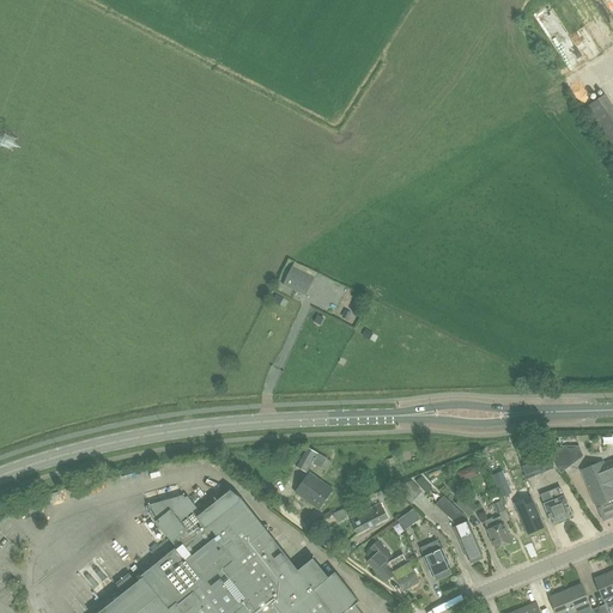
[(612,108),(604,95),(584,108),(612,152),(612,108)]
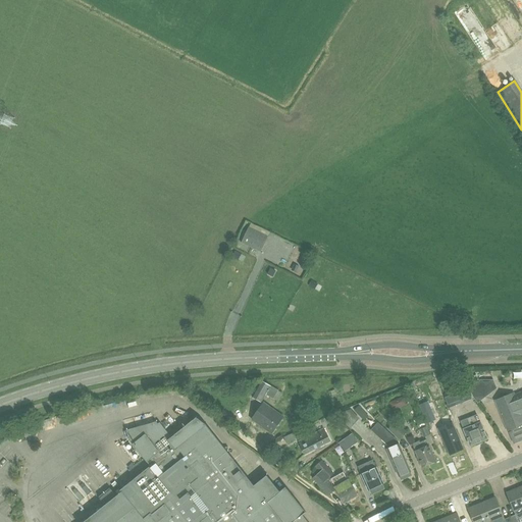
[(249,227),(242,243),(260,251),(267,237),(249,227)]
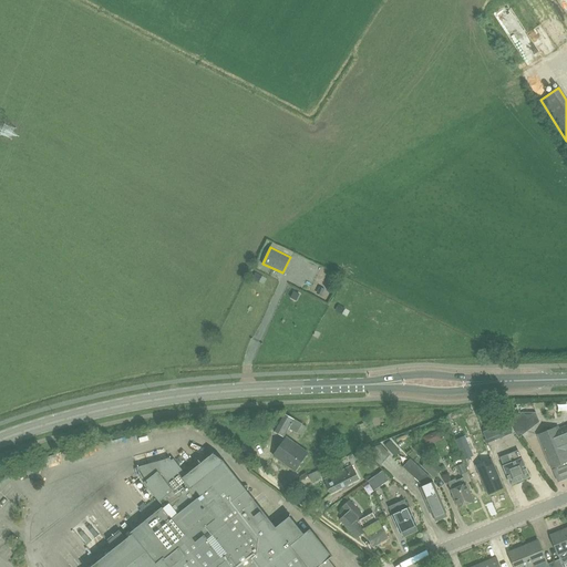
[(506,406),(504,408),(506,412),(507,416),(508,418),(514,432),(518,437),(539,422),(535,412),(522,413),(519,413),(517,408),(515,408),(514,408),(513,405),(507,408),(506,406)]
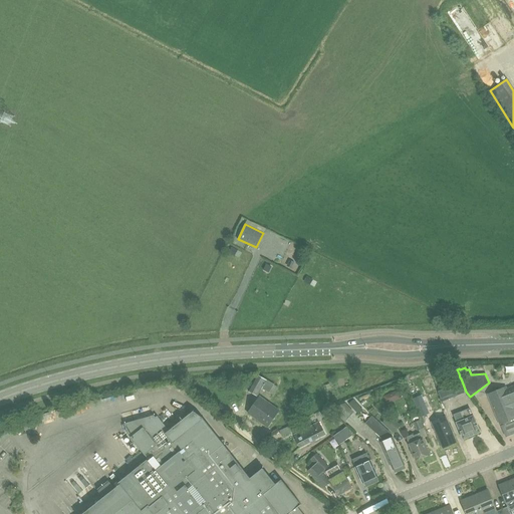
[(249,392),(257,397),(261,389),(269,393),(274,384),(266,379),(266,378),(258,374),(249,392)]
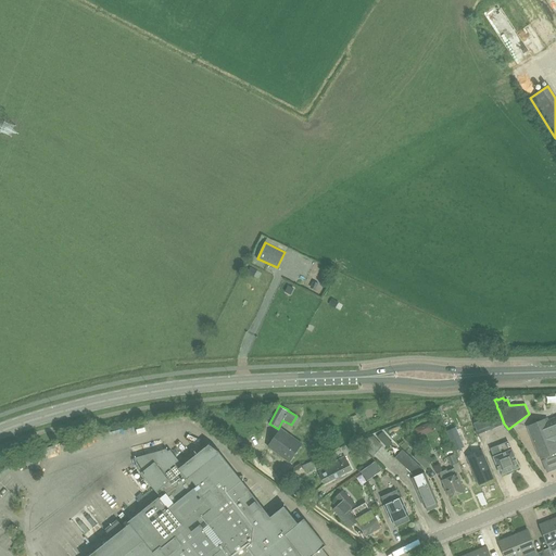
[(472,420),(478,434),(503,425),(496,411),(472,420)]
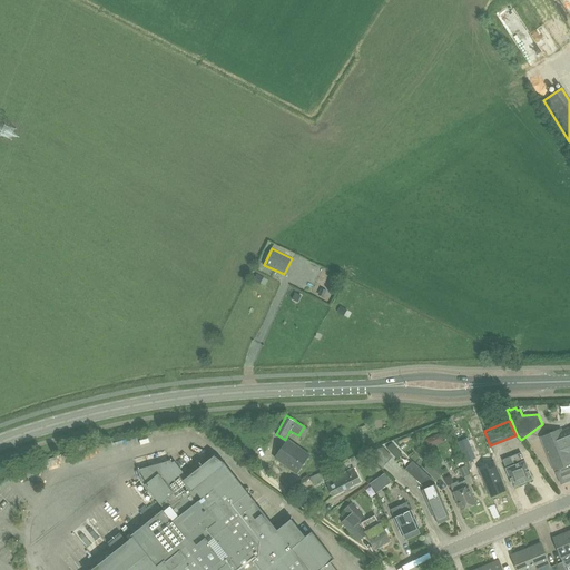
[(569,428),(562,432),(561,429),(540,438),(553,471),(558,470),(559,473),(558,473),(561,483),(569,479),(569,428)]
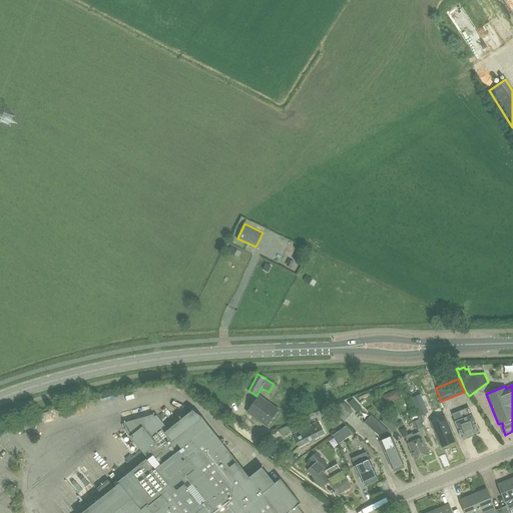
[(129,405),(142,402),(139,393),(127,397),(129,405)]
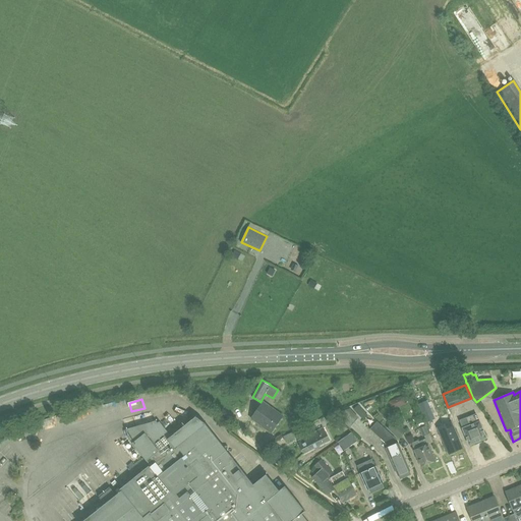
[(418,404),(422,413),(430,410),(426,401),(418,404)]
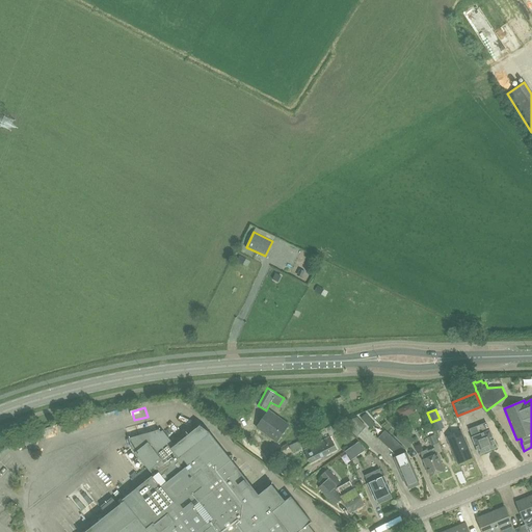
[(257,427),(276,442),(288,425),(269,411),(257,427)]
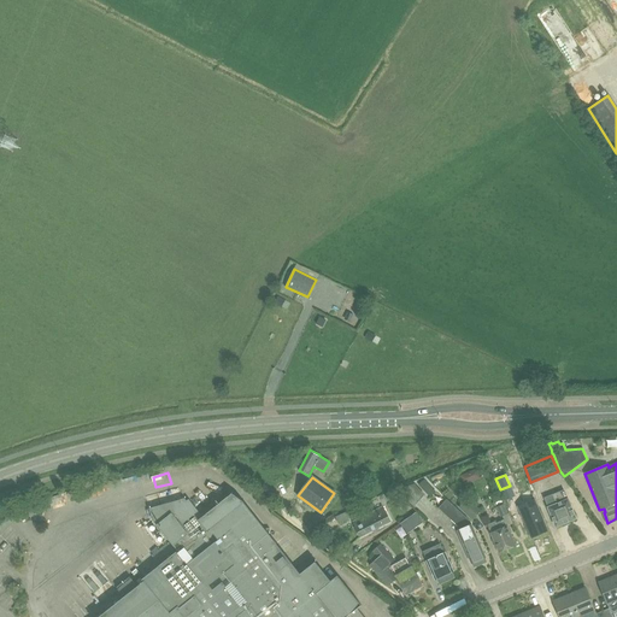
[(418,485),(430,497),(435,492),(424,480),(418,485)]
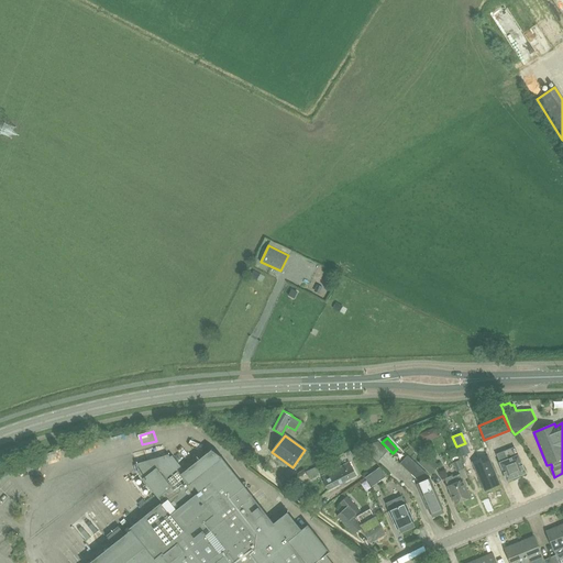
[(351,451),(353,456),(363,453),(360,446),(351,451)]
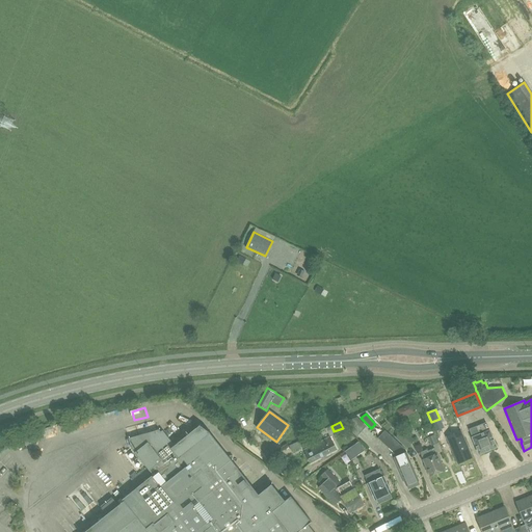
[(470,430),(473,436),(472,436),(479,454),(497,448),(489,430),(488,430),(486,423),(470,430)]
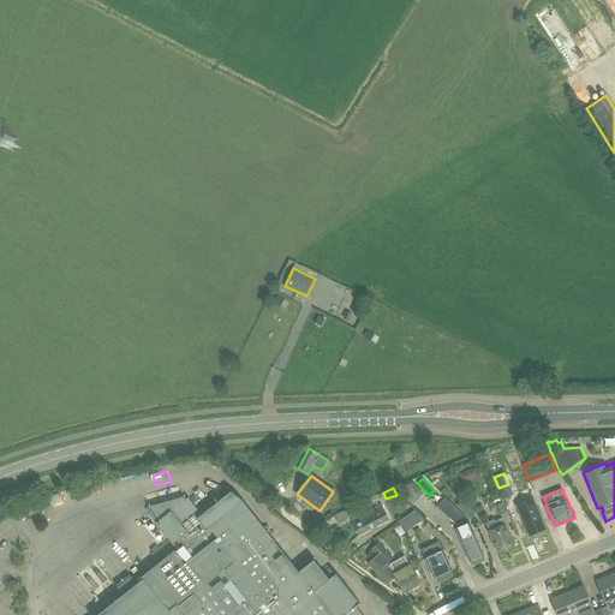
[(144,579),(99,614),(362,614),(356,607),(359,603),(336,574),(329,579),(315,560),(299,572),(242,501),(231,493),(201,517),(184,497),(148,507),(151,518),(177,550),(143,578),(144,579)]
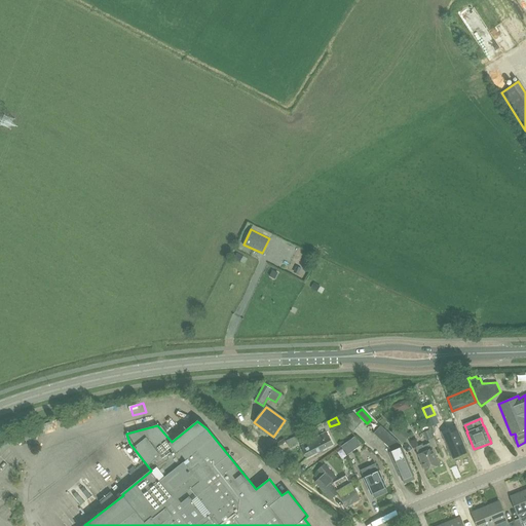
[(380,425),(373,434),(391,450),(389,451),(402,480),(414,475),(401,446),(400,443),(380,425)]
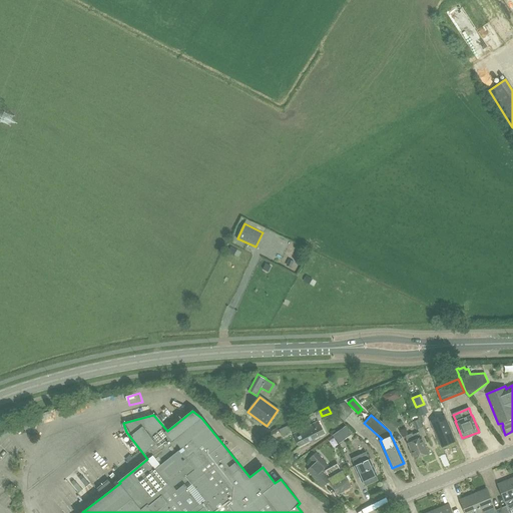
[(382,422),(393,432),(399,425),(388,415),(382,422)]
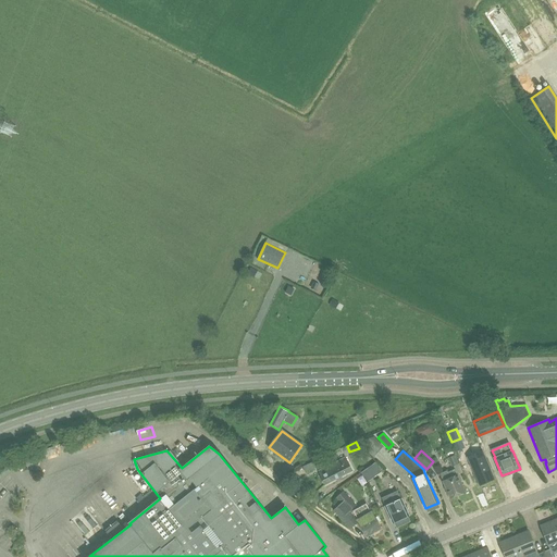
[(447,458),(452,467),(458,463),(454,455),(447,458)]
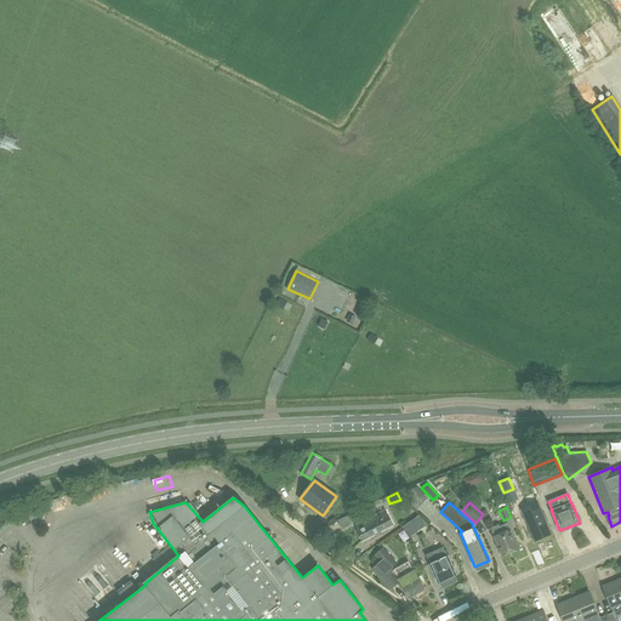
[(337,520),(341,528),(353,523),(353,524),(364,519),(359,510),(349,513),(349,514),(337,520)]
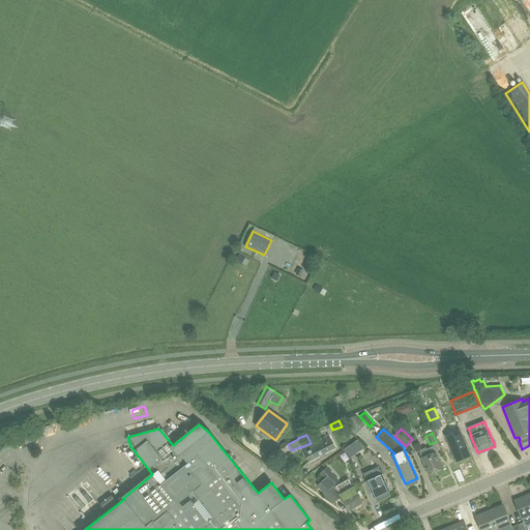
[(310,462),(322,455),(335,448),(329,436),(321,440),(318,435),(313,437),(316,442),(303,448),(310,462)]
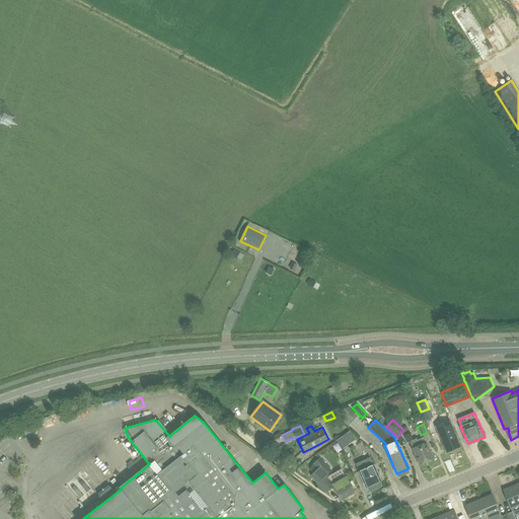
[(439,434),(434,436),(438,447),(444,445),(447,452),(460,447),(452,428),(445,431),(443,428),(438,430),(439,434)]
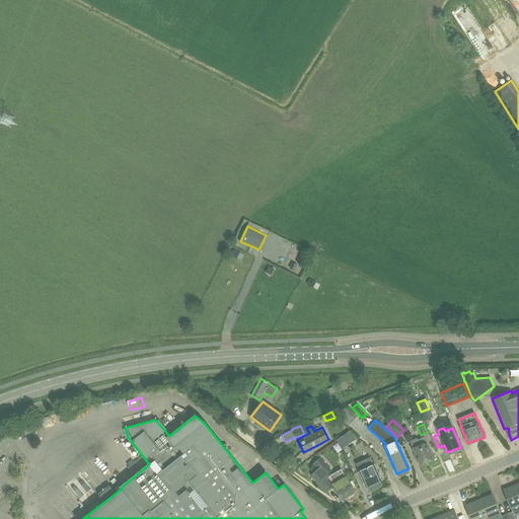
[(350,431),(337,440),(343,449),(356,440),(350,431)]
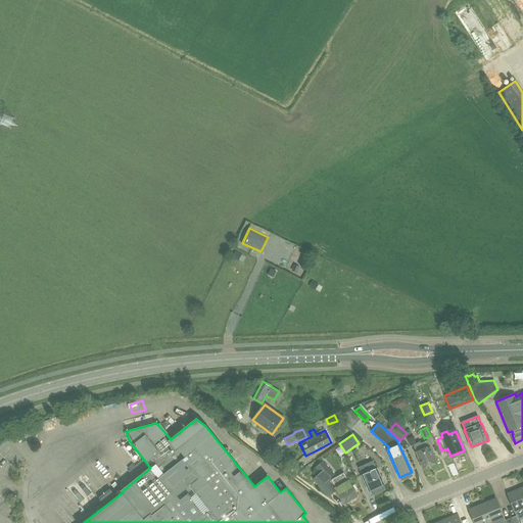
[(420,442),(413,445),(422,468),(436,462),(427,440),(420,443),(420,442)]
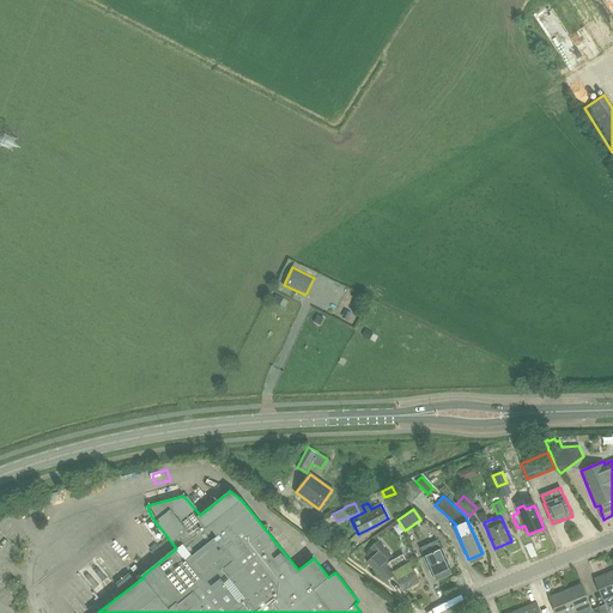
[(327,536),(335,544),(334,544),(339,547),(344,541),(340,539),(339,539),(332,533),(327,536)]
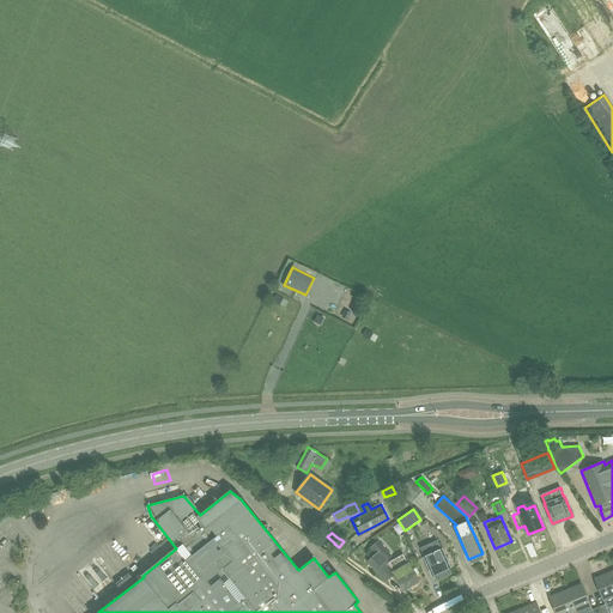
[(437,540),(420,547),(432,576),(435,575),(437,580),(450,574),(448,569),(450,568),(437,540)]
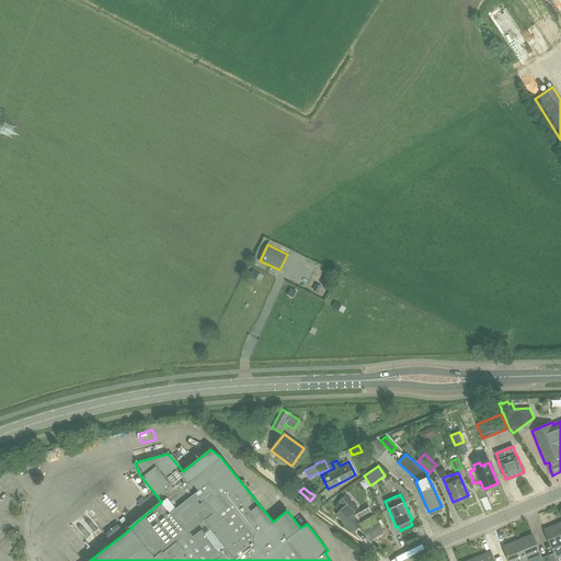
[(335,514),(353,533),(361,526),(352,515),(358,510),(345,495),(339,502),(343,507),(335,514)]
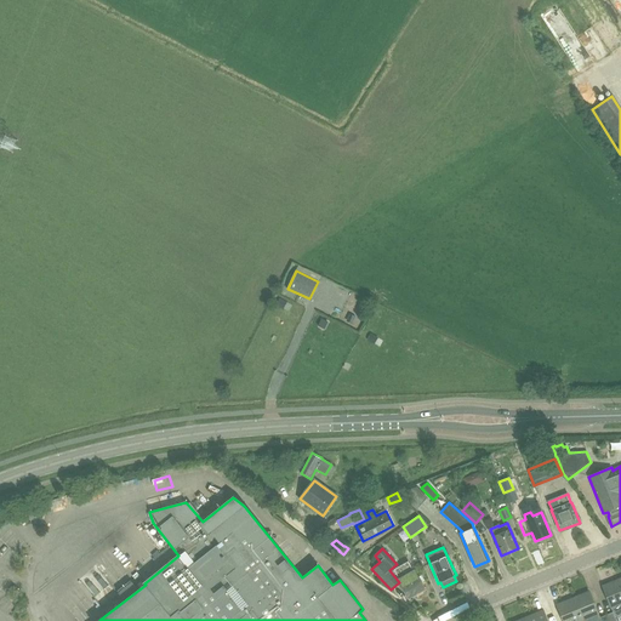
[(403,588),(409,599),(425,590),(419,579),(414,570),(410,565),(409,563),(391,571),(398,581),(399,580),(403,588)]
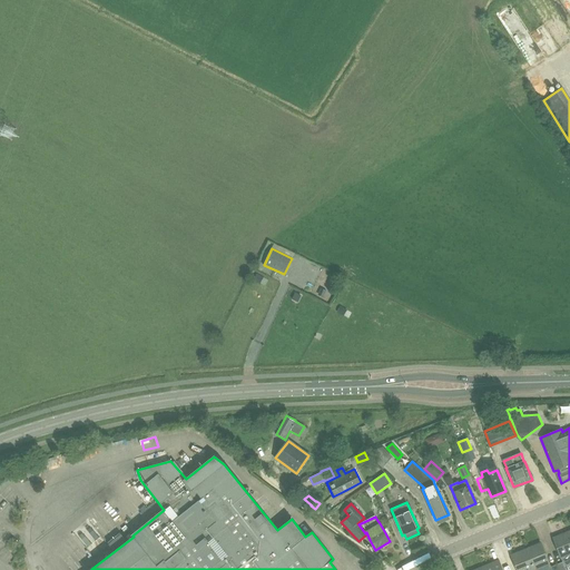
[(569,538),(567,532),(552,538),(562,562),(557,564),(559,569),(566,569),(564,567),(569,563),(569,538)]
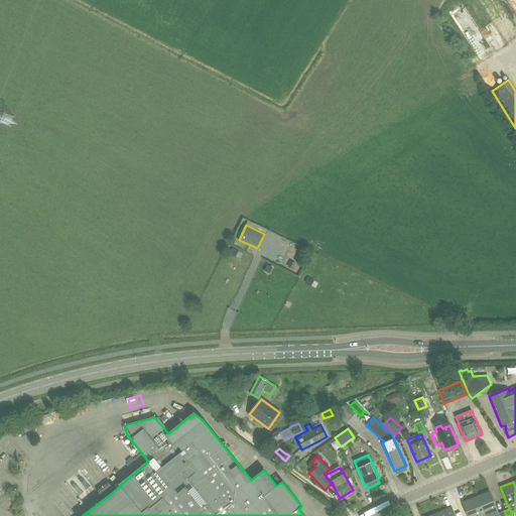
[(489,491),(476,497),(484,515),(497,511),(489,491)]
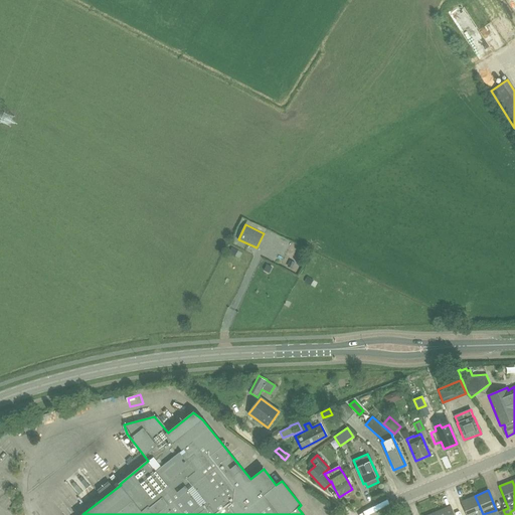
[(483,514),(475,496),(462,502),(467,514),(483,514)]
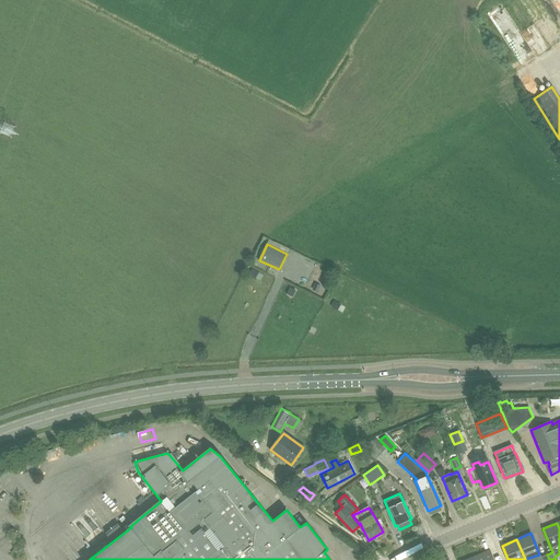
[(493,559),(490,550),(476,556),(477,559),(493,559)]
